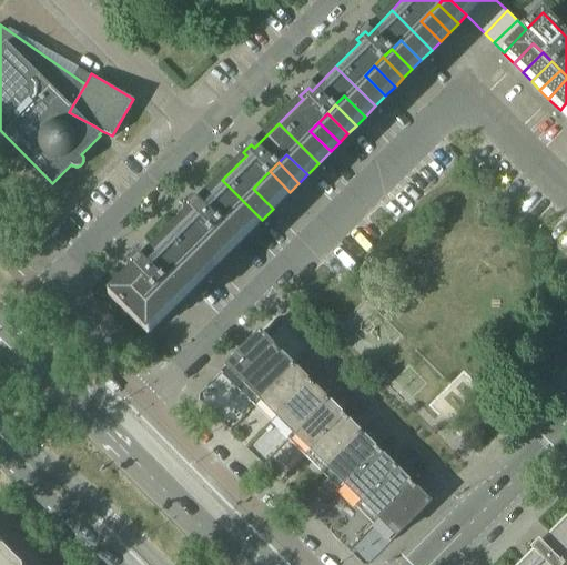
[(270,171),(261,180),(281,200),(290,192),(270,171)]
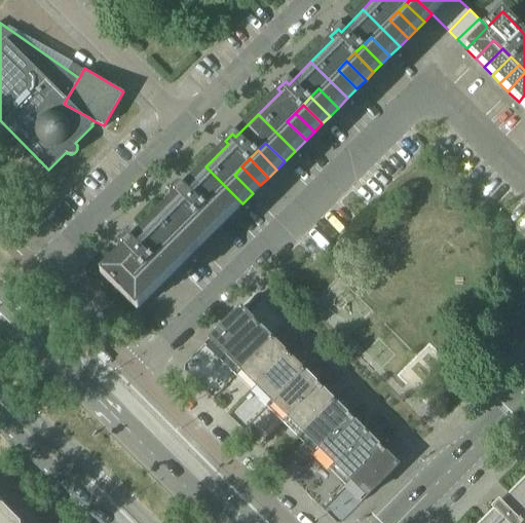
[(176,196),(153,219),(190,256),(200,245),(182,226),(190,219),(198,211),(205,202),(214,194),(232,213),(242,203),(205,166),(183,189),(181,186),(173,193),(176,196)]
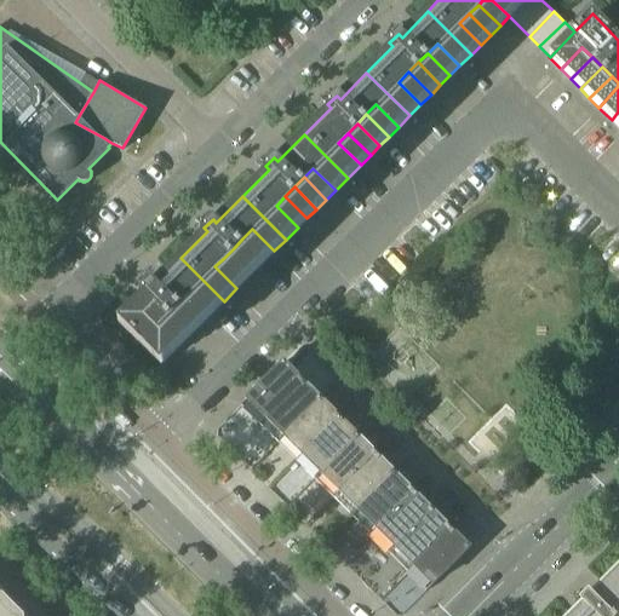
[(276,206),(298,228),(307,218),(285,196),(276,206)]
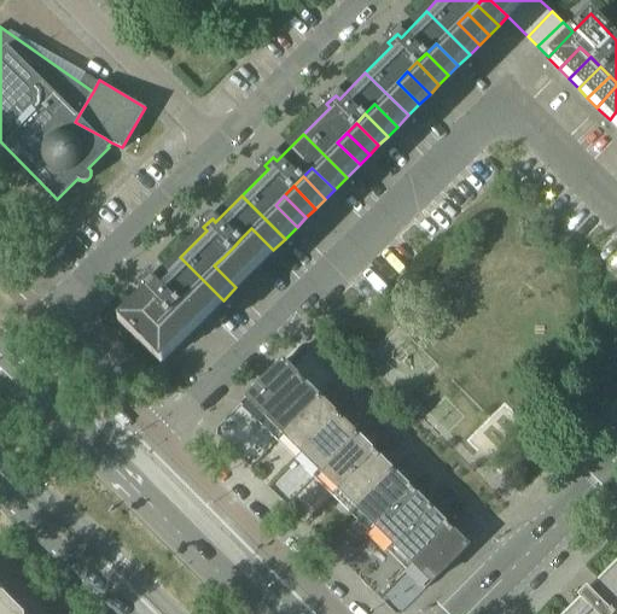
[(263,259),(273,250),(251,228),(242,238),(263,259)]
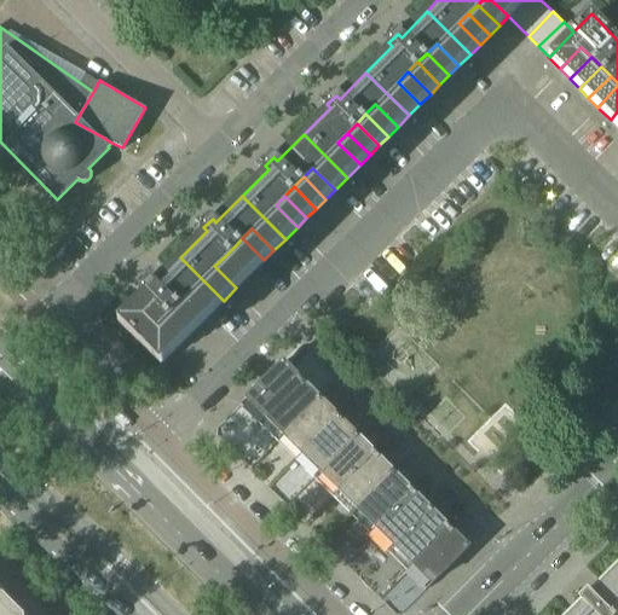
[(255,270),(264,260),(242,238),(234,248),(255,270)]
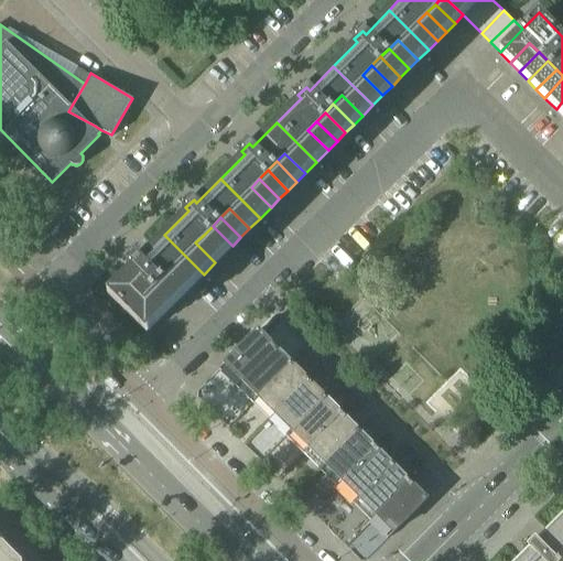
[(213,226),(204,235),(224,255),(233,246),(213,226)]
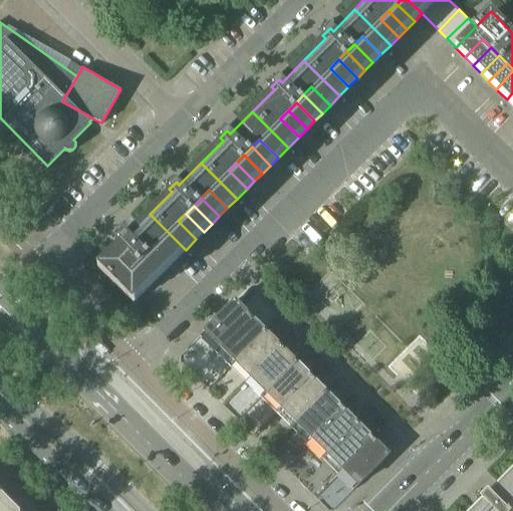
[(186,250),(150,214),(127,236),(125,233),(117,240),(120,243),(98,266),(134,302),(144,292),(125,274),(134,266),(142,258),(150,250),(158,242),(175,260),(186,250)]
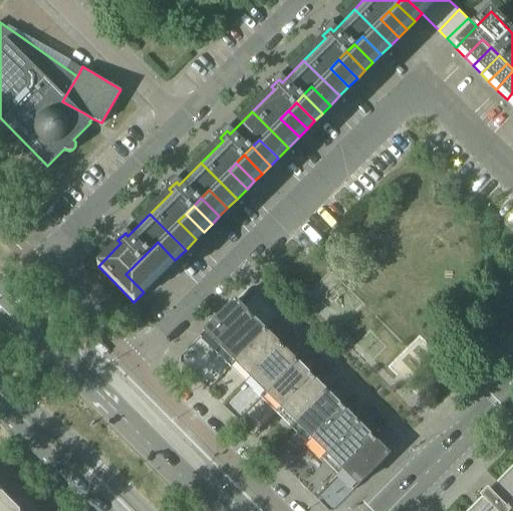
[(178,221),(196,239),(204,232),(186,214),(178,221)]
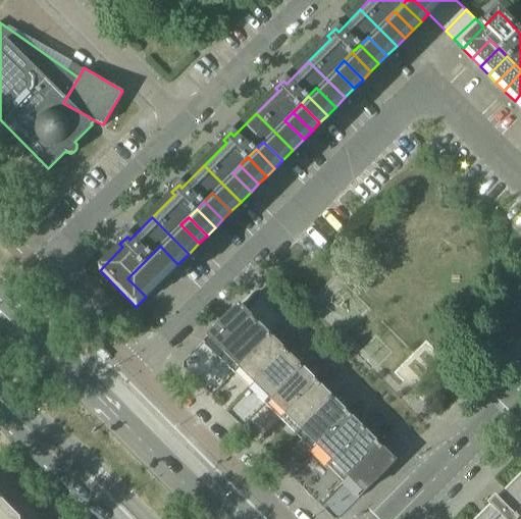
[(170,272),(177,264),(160,246),(152,254),(170,272)]
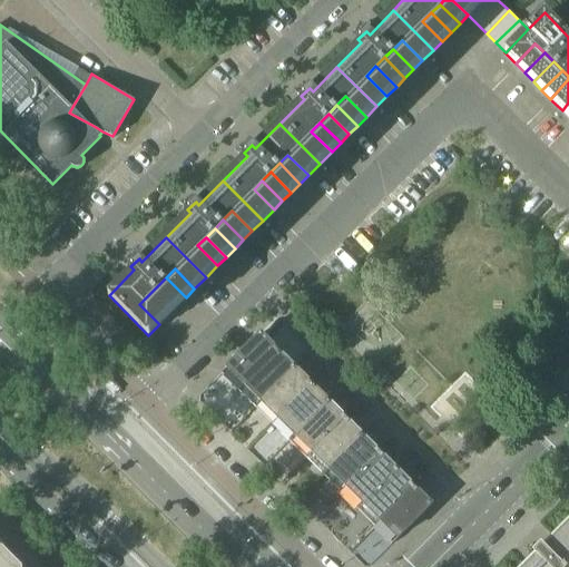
[(177,306),(186,297),(166,277),(157,286),(177,306)]
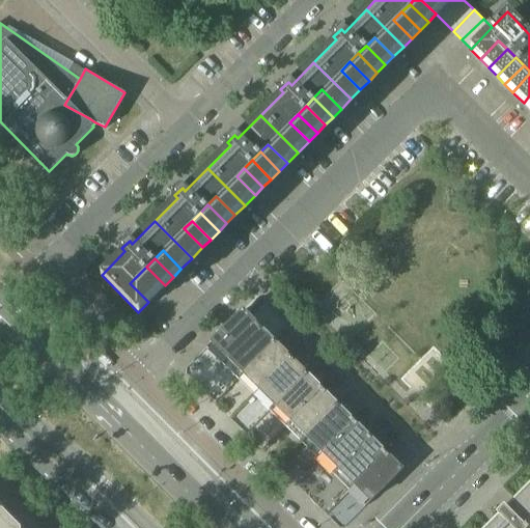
[(157,294),(165,285),(146,267),(138,275),(157,294)]
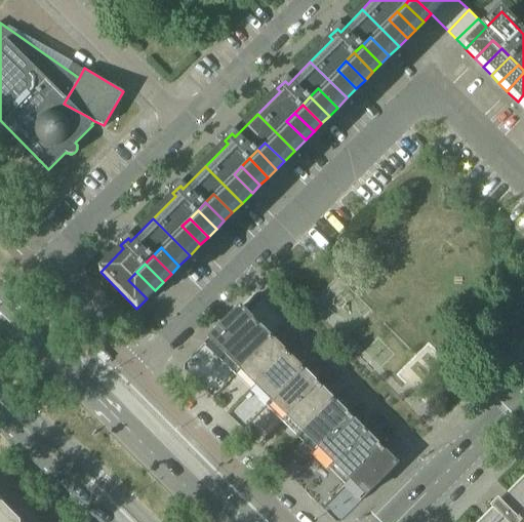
[(147,298),(155,290),(136,272),(128,280),(147,298)]
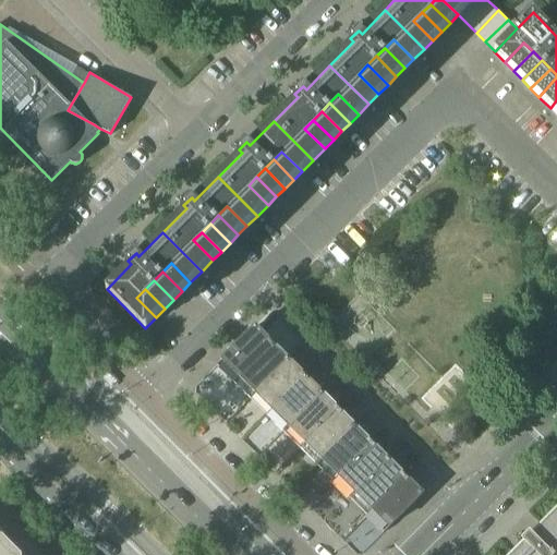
[(222,357),(240,374),(273,342),(255,324),(222,357)]
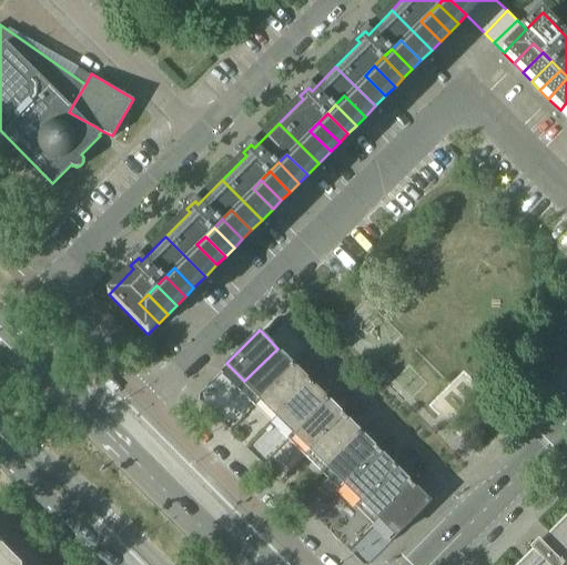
[(244,381),(261,399),(294,365),(277,349),(244,381)]
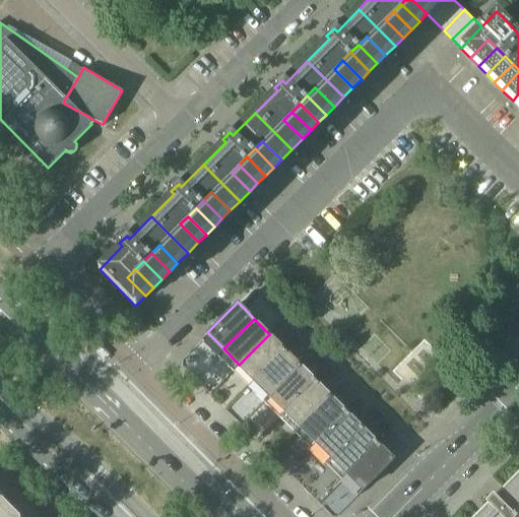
[(239,365),(255,380),(285,349),(269,334),(239,365)]
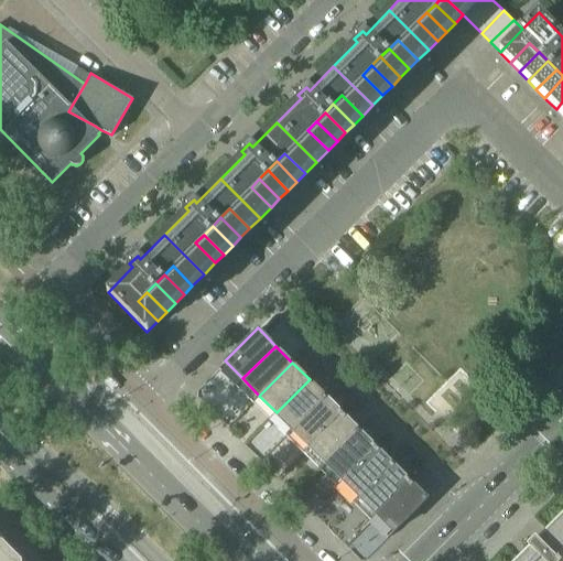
[(277,412),(293,429),(326,396),(310,379),(277,412)]
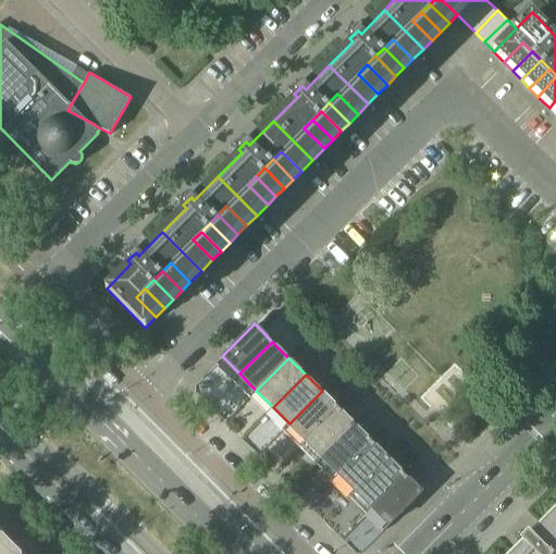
[(289,423),(306,440),(338,408),(322,391),(289,423)]
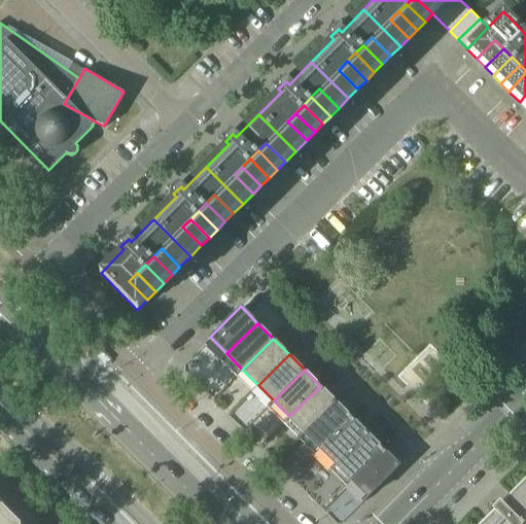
[(324,383),(328,388),(339,379),(334,374),(324,383)]
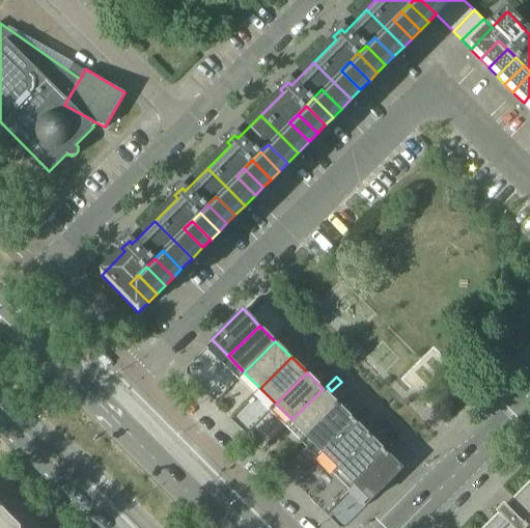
[(291,419),(308,436),(338,405),(323,389),(291,419)]
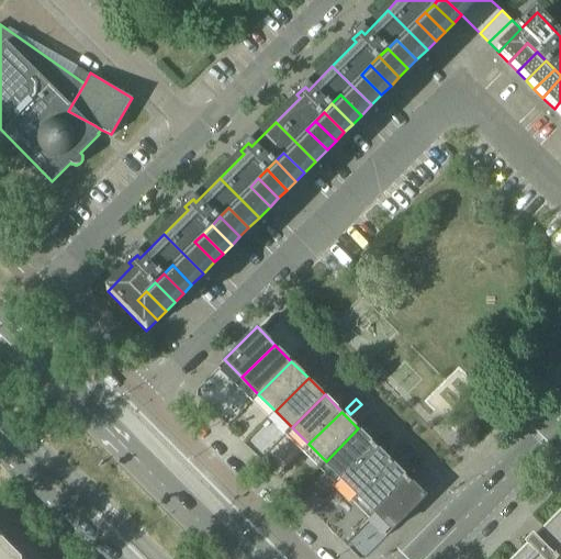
[(326,461),(343,478),(374,445),(358,428),(326,461)]
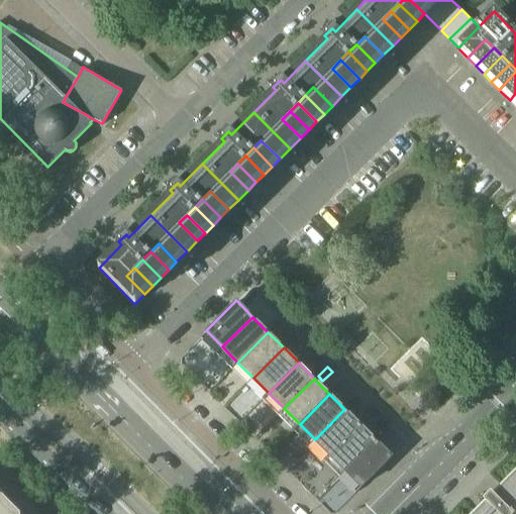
[(315,439),(330,454),(360,424),(344,409),(315,439)]
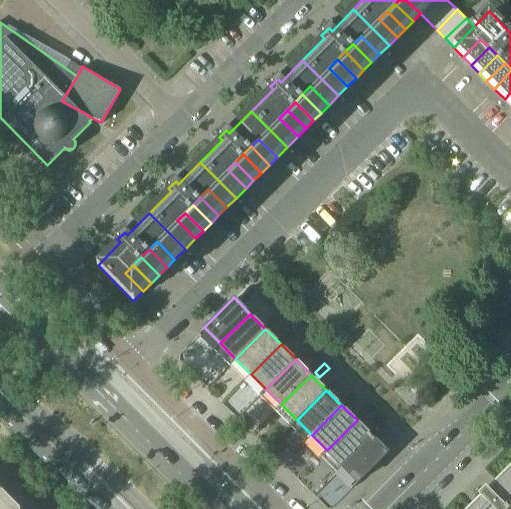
[(376,413),(367,405),(356,416),(364,425),(376,413)]
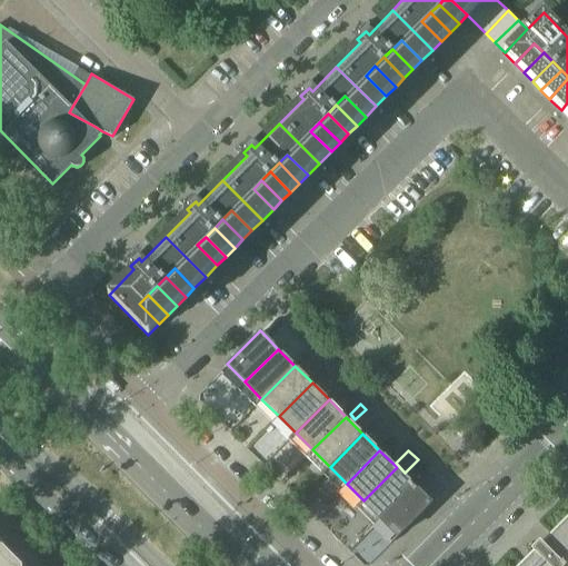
[(364,500),(380,517),(414,484),(397,467),(364,500)]
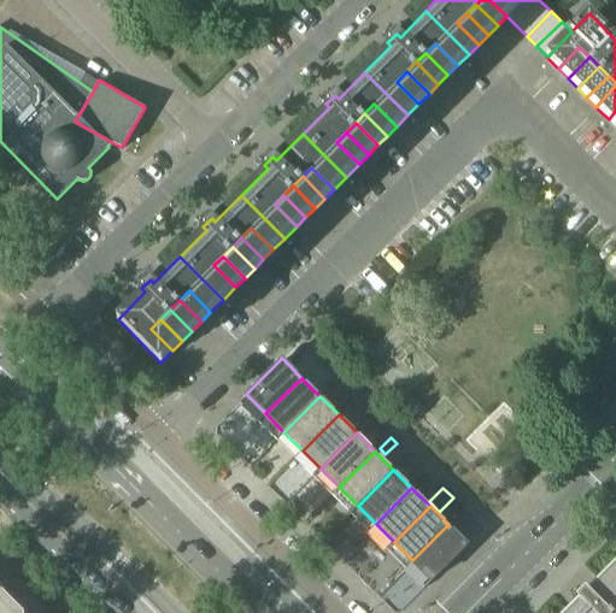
[(449,524),(412,560),(432,579),(468,543),(449,524)]
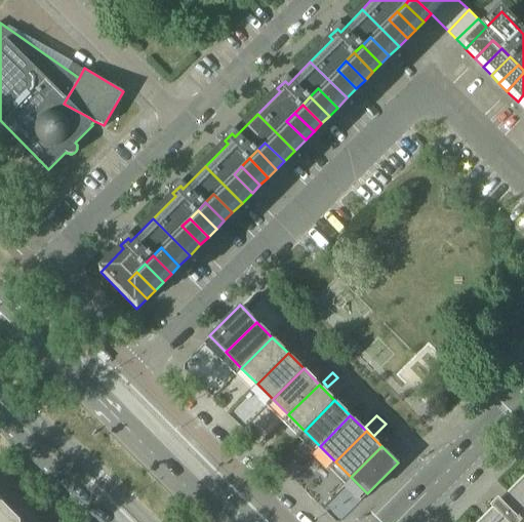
[(523,481),(499,506),(496,503),(489,510),(492,513),(483,521),(523,521),(523,481)]
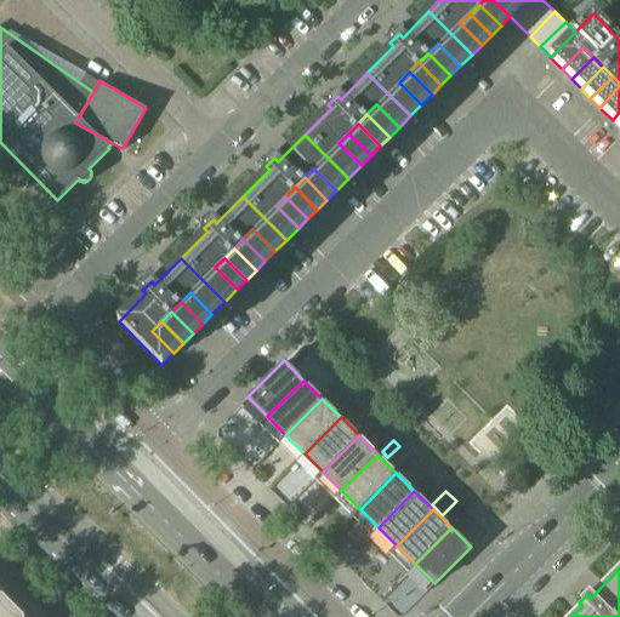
[(0,616),(24,616),(26,616),(24,615),(23,616),(5,596),(5,595),(5,594),(4,595),(3,595),(0,594),(0,616)]
